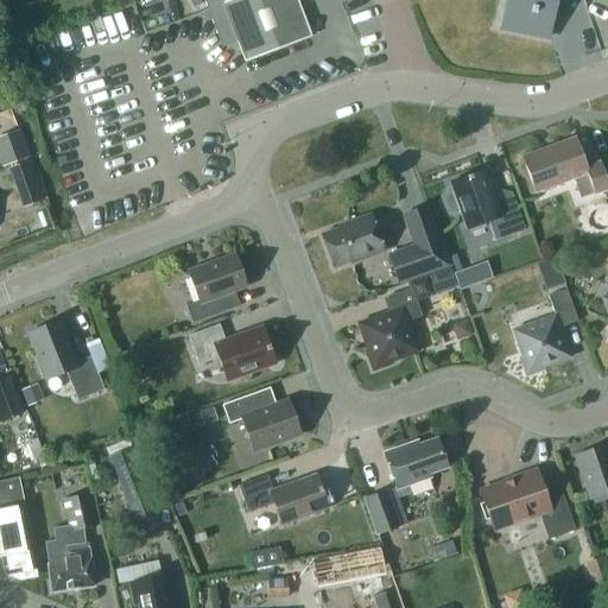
[(235,40),(244,59),(310,35),(297,0),(203,0),(221,45),(235,40)]
